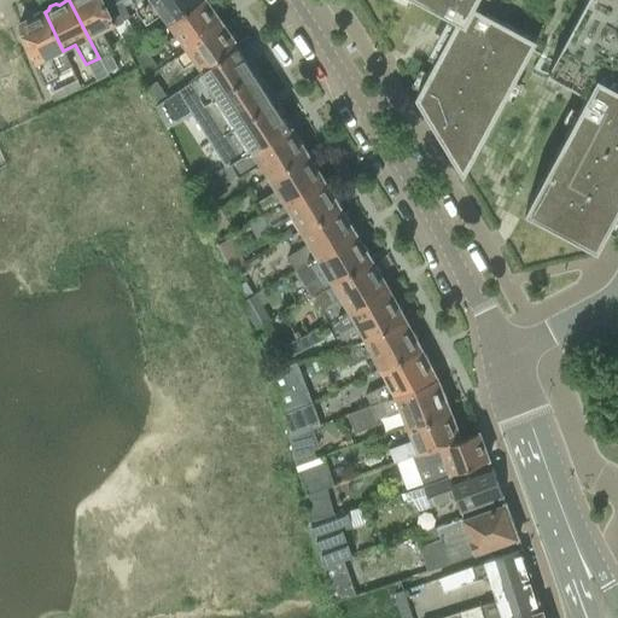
[(100,31),(115,25),(101,0),(69,0),(99,58),(108,73),(116,69),(108,53),(111,52),(100,31)]
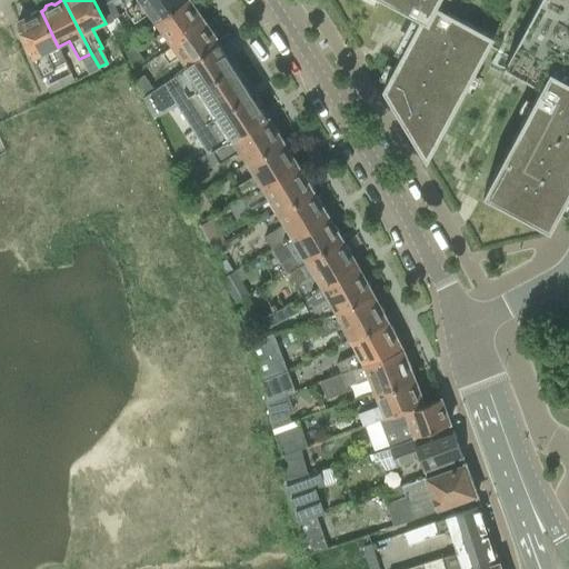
[(93,0),(106,23),(106,26),(116,19),(117,18),(119,16),(118,15),(111,1),(113,0),(120,0),(125,9),(137,0),(93,0)]
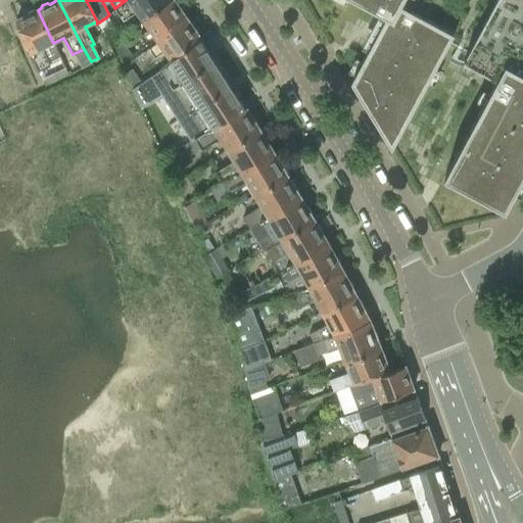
[(126,0),(114,8),(123,20),(129,16),(135,12),(141,21),(169,0),(126,0)]
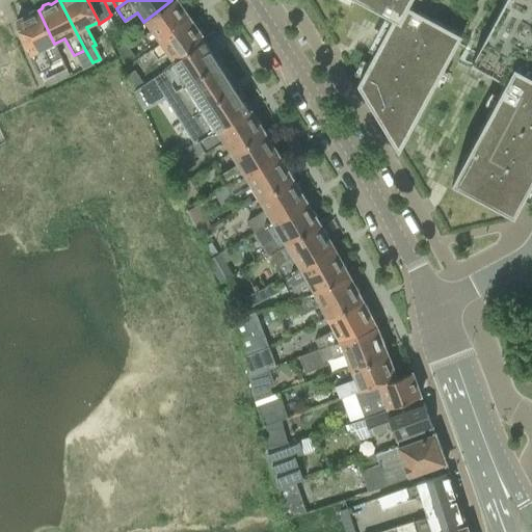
[(150,30),(141,36),(149,46),(157,41),(158,40),(158,38),(188,18),(182,9),(182,6),(179,1),(176,1),(175,0),(171,0),(143,22),(150,30)]
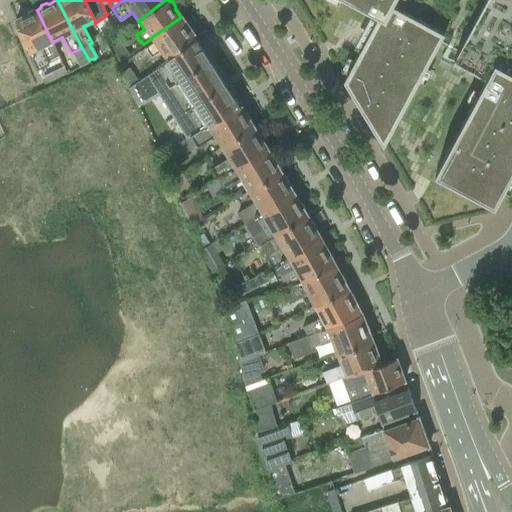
[(348,0),(378,16),(344,80),(384,146),(440,42),(436,40),(390,15),(394,8),(398,0),(348,0)]
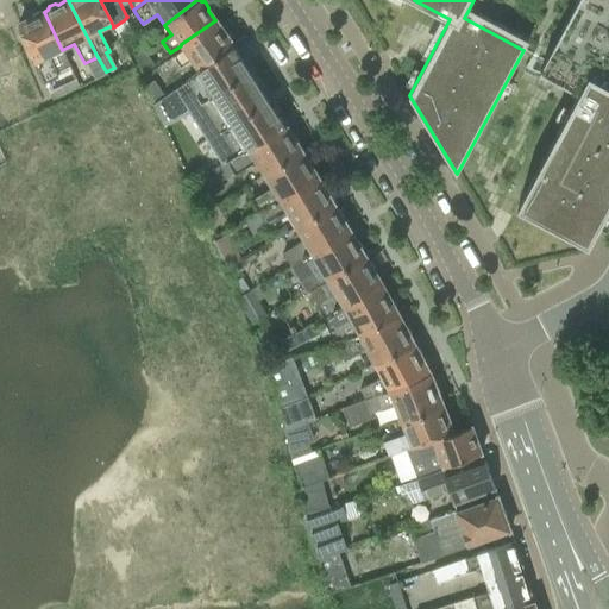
[(608,0),(576,0),(548,52),(544,61),(540,69),(578,89),(579,90),(518,205),(589,243),(608,205),(608,0)]
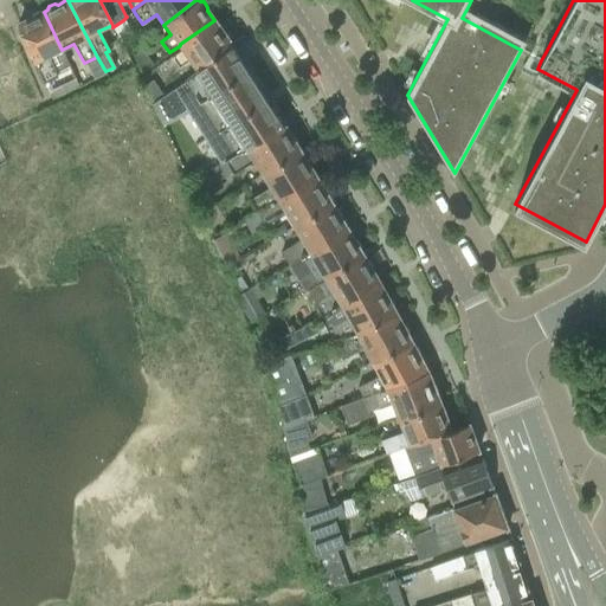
[(19,24),(18,24),(46,82),(57,77),(56,72),(70,65),(62,50),(56,38),(44,12),(43,12),(39,11),(33,14),(32,18),(19,24)]
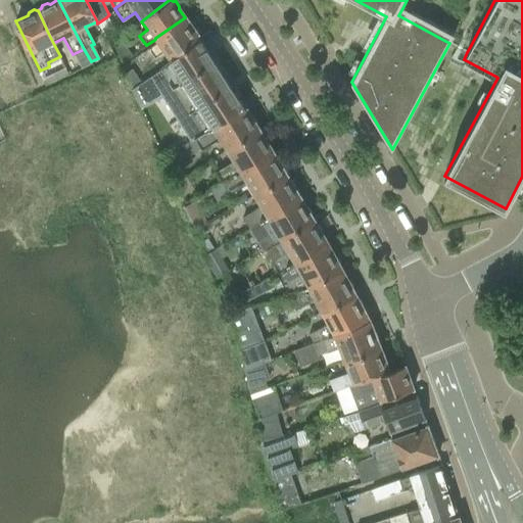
[(106,17),(97,24),(104,37),(116,31),(107,16),(106,17)]
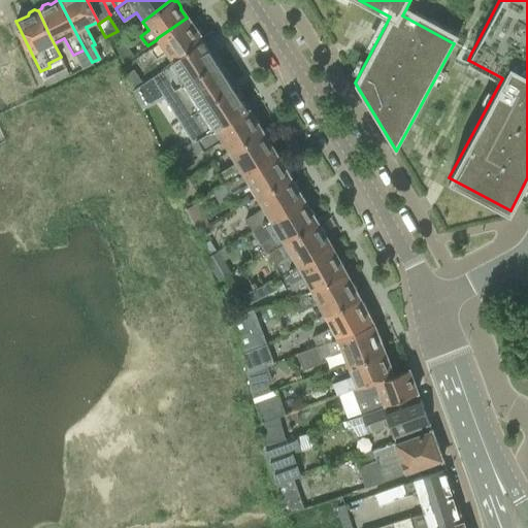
[(158,43),(150,50),(156,59),(165,53),(165,54),(171,62),(171,63),(202,40),(201,38),(201,35),(197,30),(195,30),(189,21),(187,18),(157,38),(157,39),(156,40),(158,43)]
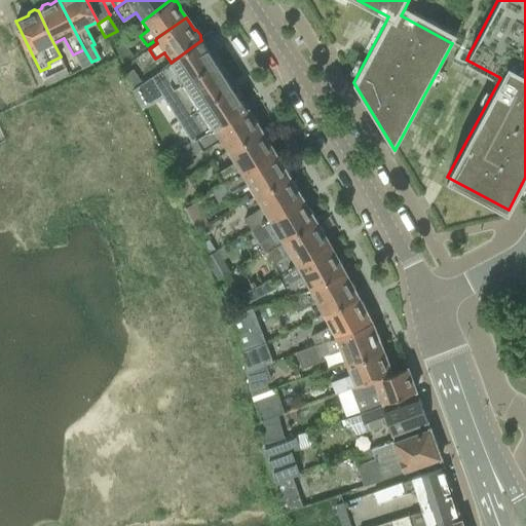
[(171,63),(171,62),(161,69),(142,83),(134,88),(163,158),(179,149),(246,109),(213,57),(201,40),(171,63)]
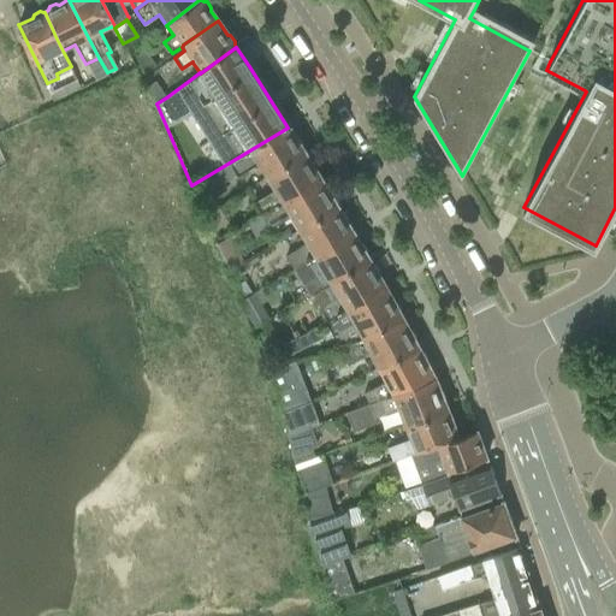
[(146,51),(136,58),(141,67),(144,73),(155,65),(154,64),(146,51)]
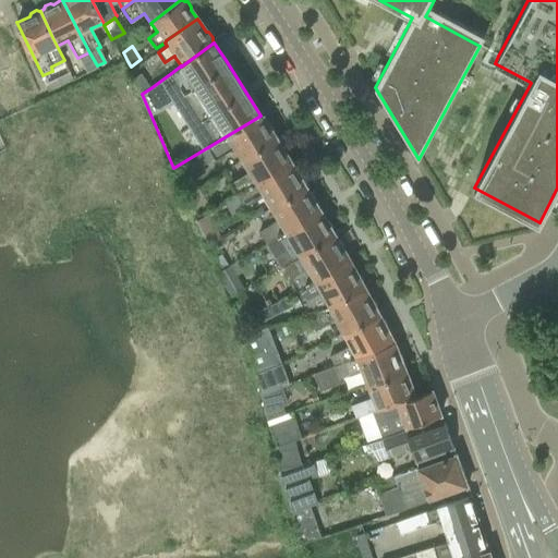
[(141,74),(132,81),(140,95),(142,94),(150,88),(141,74)]
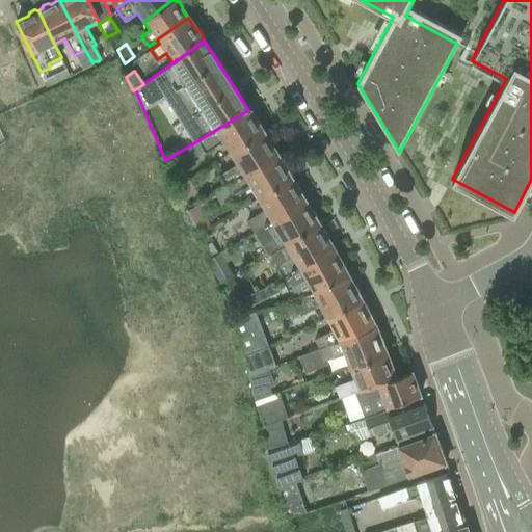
[(222,141),(230,154),(263,133),(260,128),(261,125),(258,121),(255,120),(248,110),(181,151),(188,162),(204,152),(205,153),(222,141)]
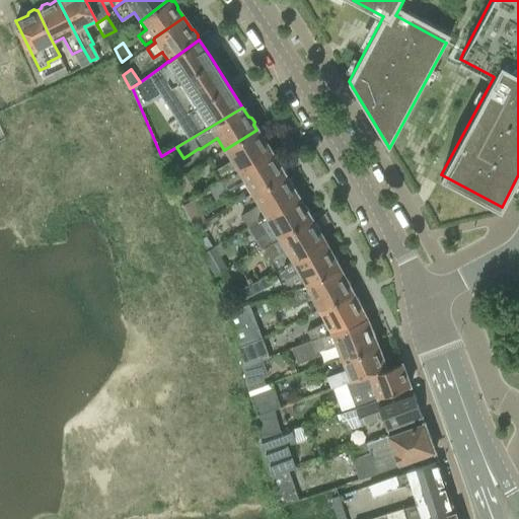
[(213,170),(220,182),(271,152),(265,142),(265,139),(262,135),(260,134),(256,130),(224,150),(231,160),(213,170)]
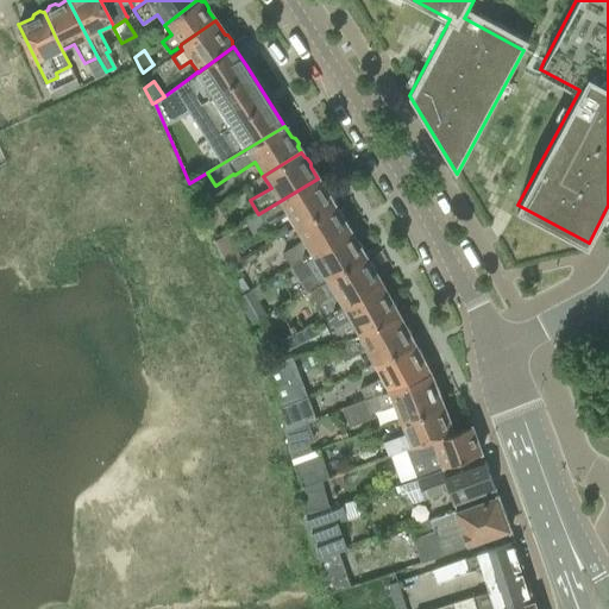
[(287,214),(295,228),(333,205),(330,200),(331,196),(327,190),(324,189),(318,179),(258,214),(265,227),(287,214)]
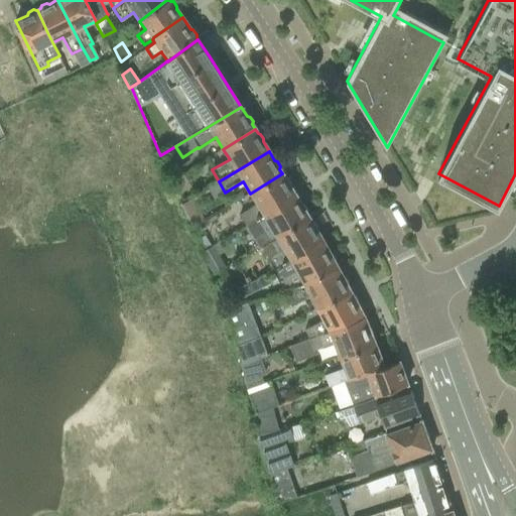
[(239,215),(246,226),(295,196),(289,186),(290,183),(287,178),(284,177),(282,173),(250,194),(256,204),(239,215)]
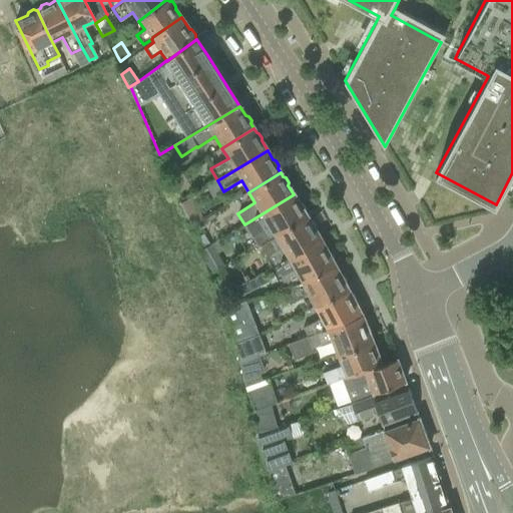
[(171,180),(170,181),(173,185),(178,193),(180,192),(181,191),(190,186),(182,173),(172,179),(171,180)]
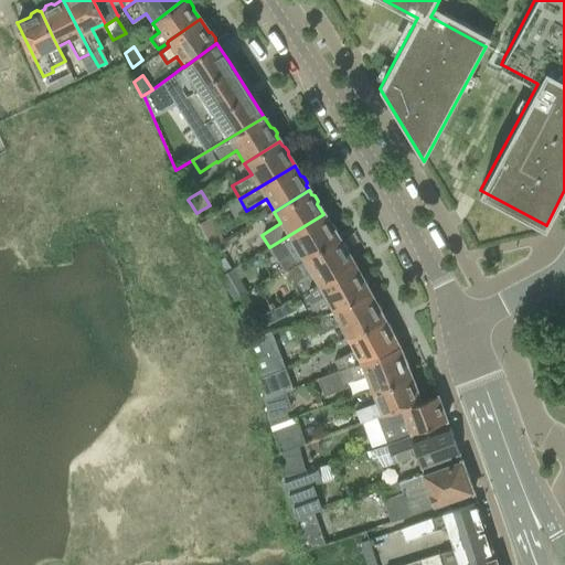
[(323,214),(269,247),(276,258),(278,257),(286,269),(287,269),(302,259),(338,238),(336,234),(336,231),(332,225),(329,224),(323,214)]
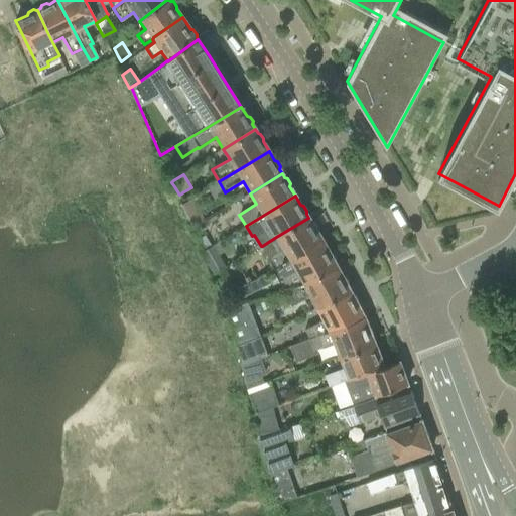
[(183,206),(181,206),(194,227),(196,226),(205,220),(192,200),(183,205),(183,206)]
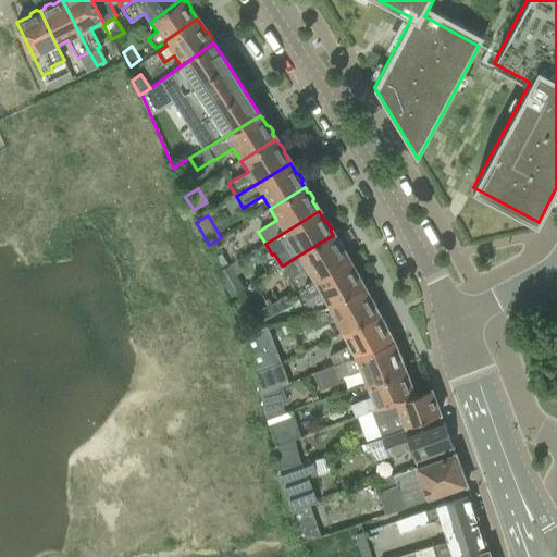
[(298,256),(283,265),(291,277),(287,279),(295,292),(348,260),(347,259),(342,249),(342,246),(338,239),(335,239),(333,235),(298,256)]
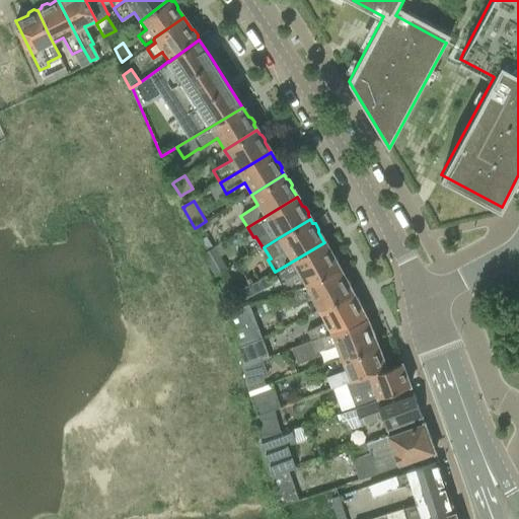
[(298,273),(304,284),(340,270),(337,266),(338,263),(335,256),(331,255),(324,242),(275,272),(280,283),(298,273)]
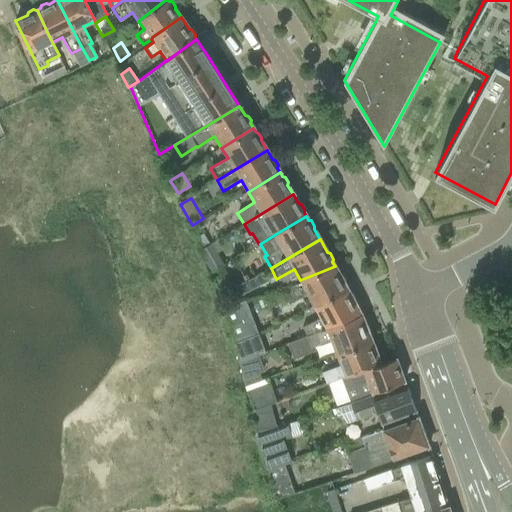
[(211,245),(200,251),(208,266),(219,260),(211,245)]
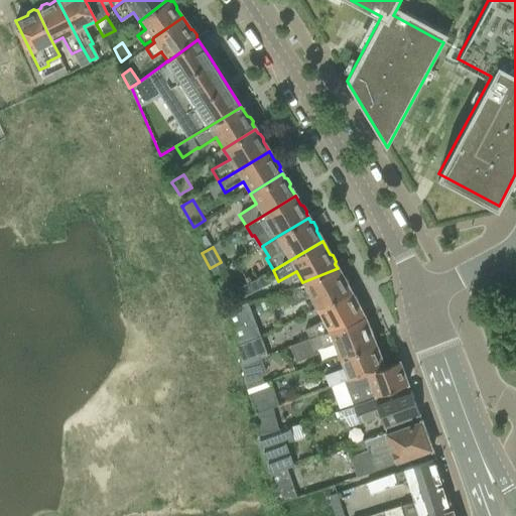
[(310,296),(316,309),(350,291),(347,286),(348,284),(345,278),(343,278),(338,268),(302,282),(302,283),(284,291),(285,292),(289,301),(291,305),(310,296)]
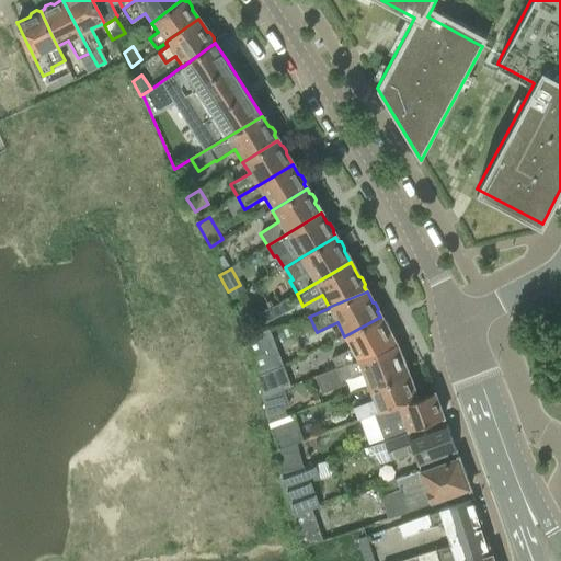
[(244,293),(232,298),(241,320),(254,315),(244,293)]
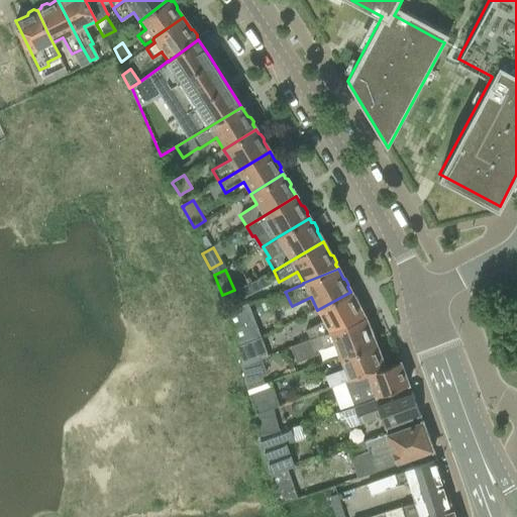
[(260,279),(259,280),(264,288),(265,287),(267,286),(273,283),(268,275),(260,279)]
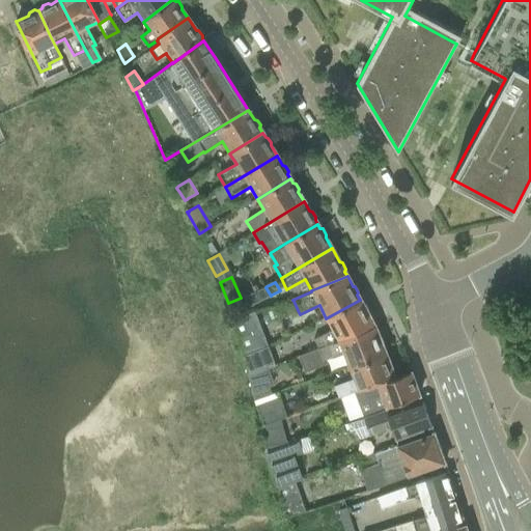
[(313,339),(317,348),(373,326),(367,313),(367,310),(365,305),(362,304),(360,300),(326,318),(332,329),(313,339)]
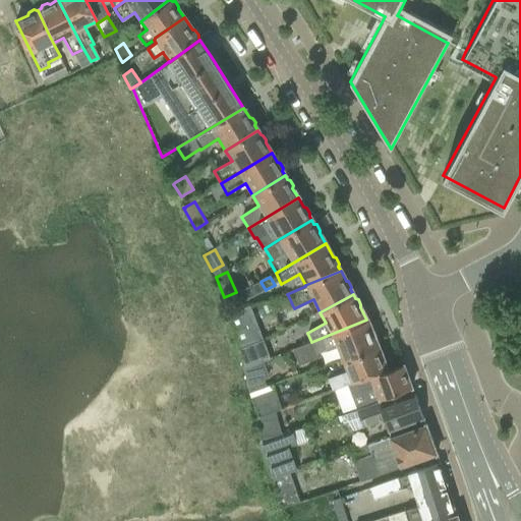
[(288,295),(272,302),(277,312),(292,304),(288,295)]
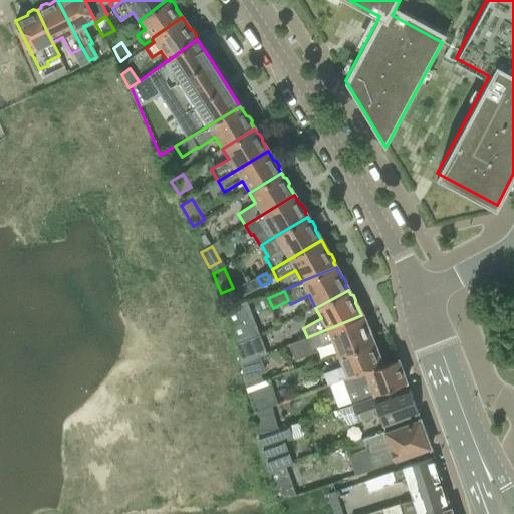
[(227,307),(236,343),(258,333),(247,301),(227,307)]
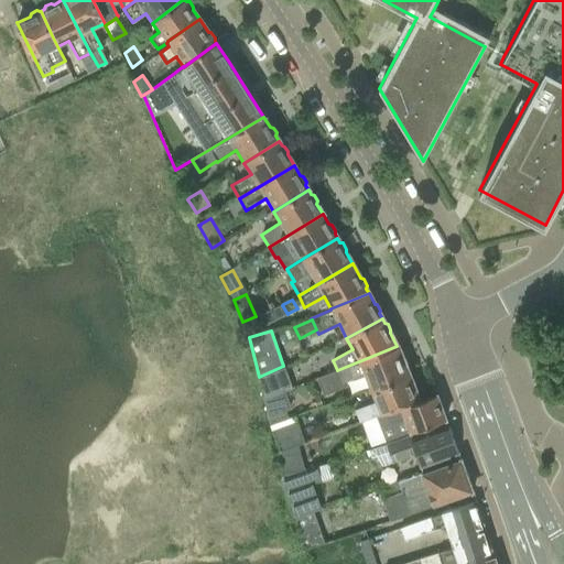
[(343,382),(364,373),(369,389),(372,387),(372,389),(409,376),(405,368),(407,365),(404,359),(402,358),(397,346),(337,370),(316,379),(323,396),(345,387),(343,382)]
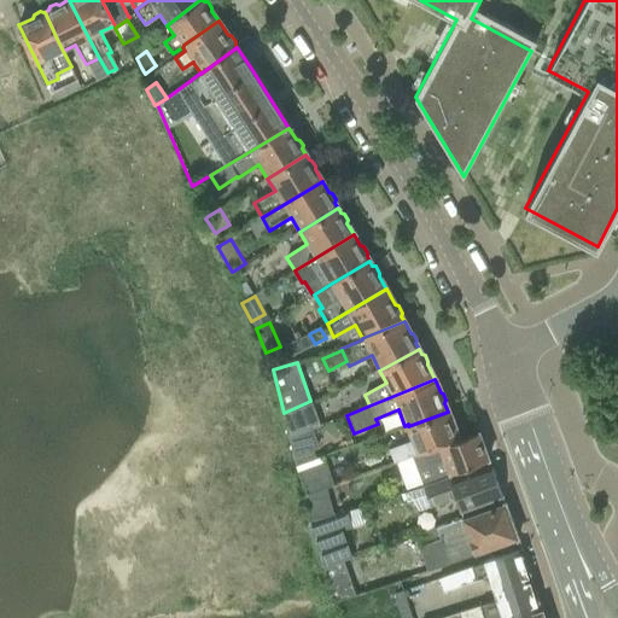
[(310,401),(284,413),(289,437),(320,424),(310,401)]
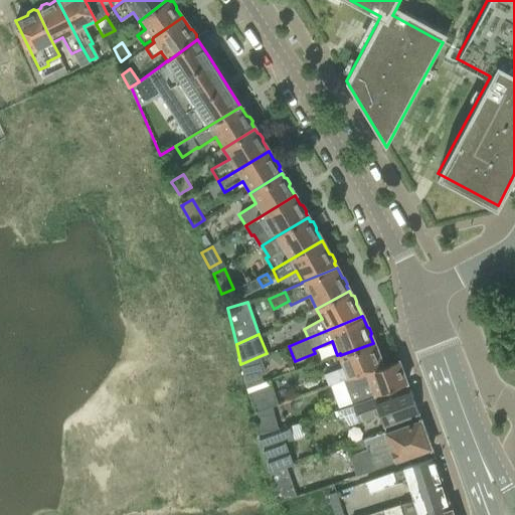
[(330,372),(323,375),(328,388),(334,385),(344,381),(382,366),(377,354),(378,351),(376,346),(374,345),(373,343),(340,355),(340,353),(337,355),(342,367),(330,372)]
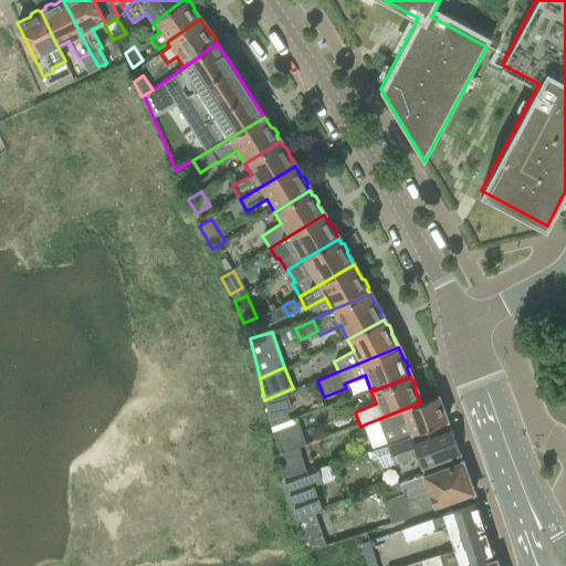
[(271,426),(289,419),(285,409),(291,407),(284,392),(265,400),(271,426)]
